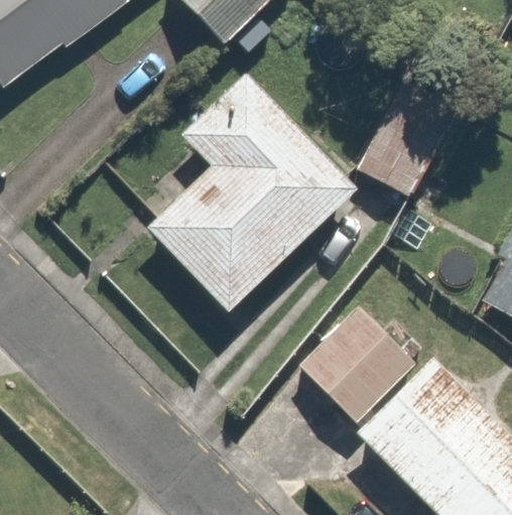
[(138,0),(0,0),(0,85),(9,98),(138,0)]
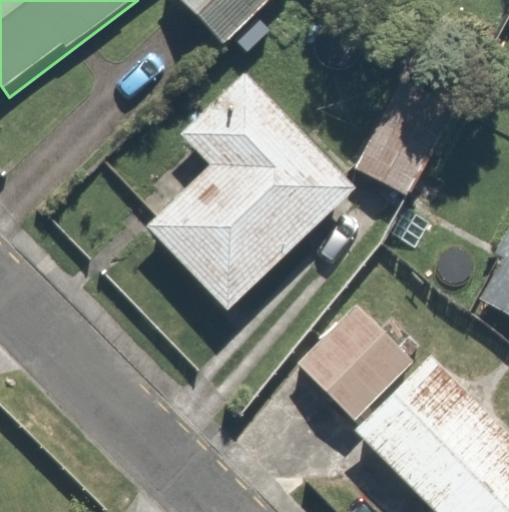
[(189,0),(221,33),(256,0),(189,0)]
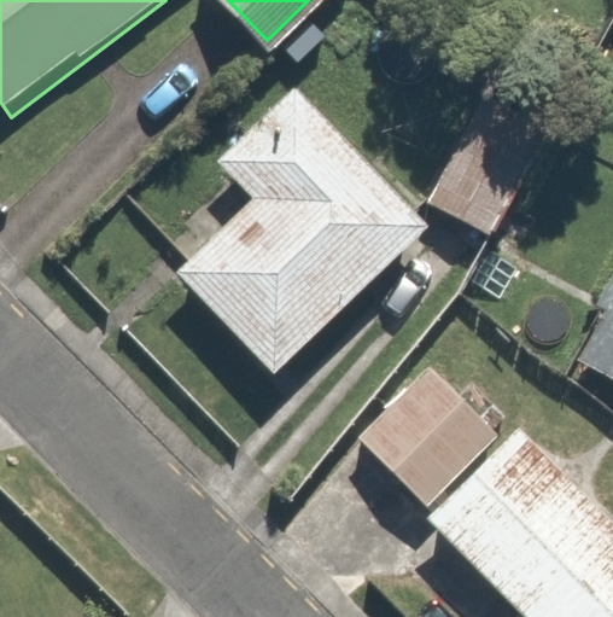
[(432,232),(298,82),(208,163),(249,208),(177,271),(270,376),(432,232)]
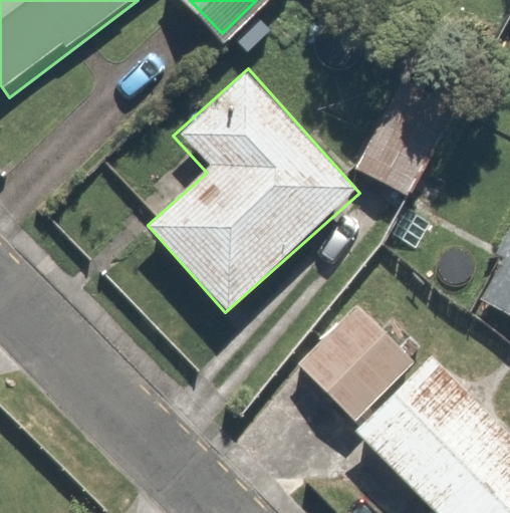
[(454,120),(395,86),(349,163),(409,198),(454,120)]
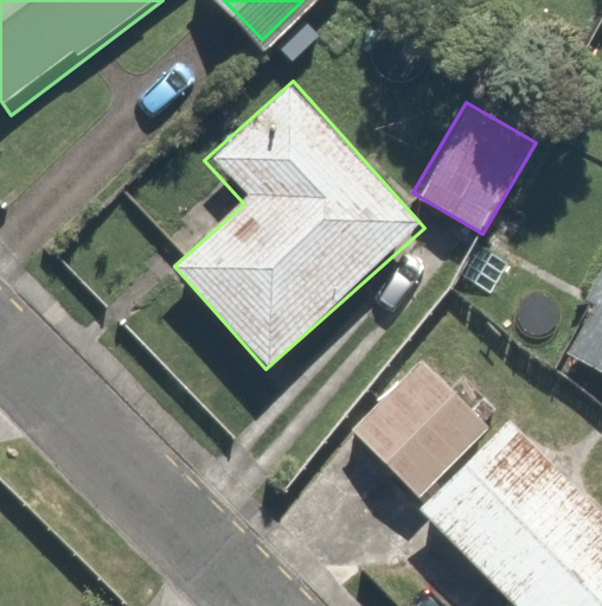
[(601,286),(565,356),(601,375),(601,286)]
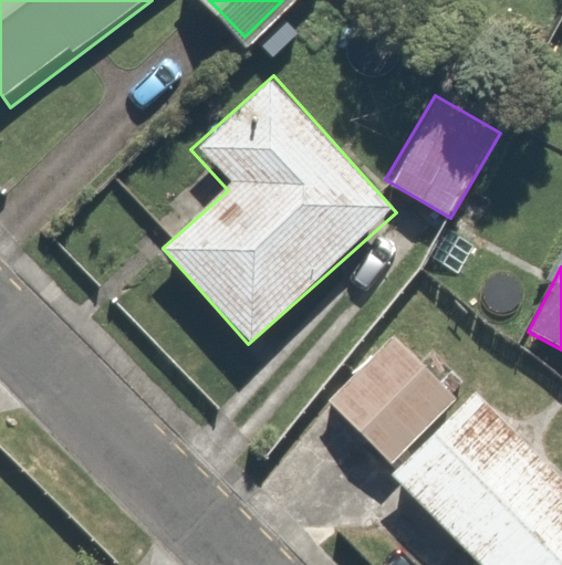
[(561,564),(561,479),(476,391),(387,478),(471,564),(561,564)]
